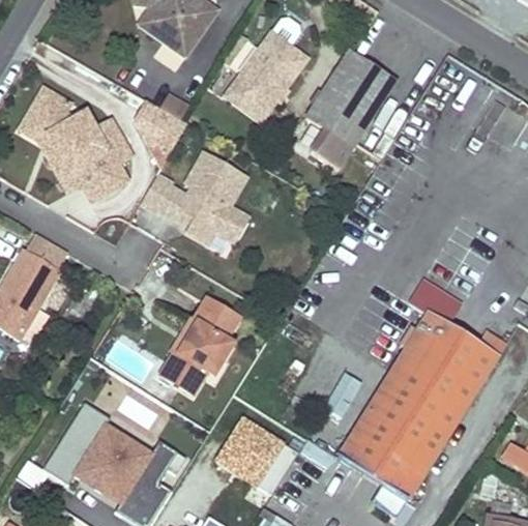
[(151,4),(138,27),(183,56),(215,11),(199,0),(192,0),(179,6),(151,4)]
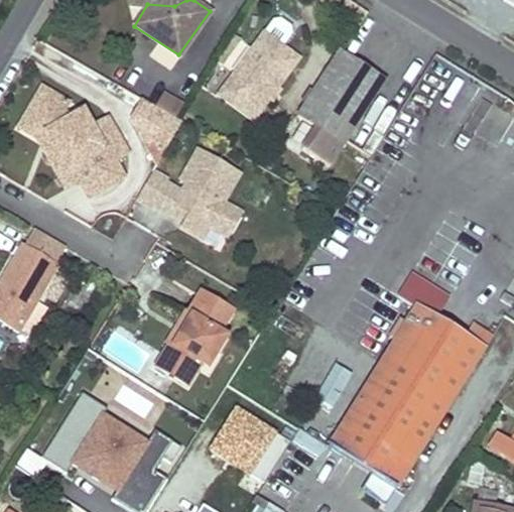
[(274,16),(265,27),(284,41),(292,30),(293,22),(283,14),(274,16)]
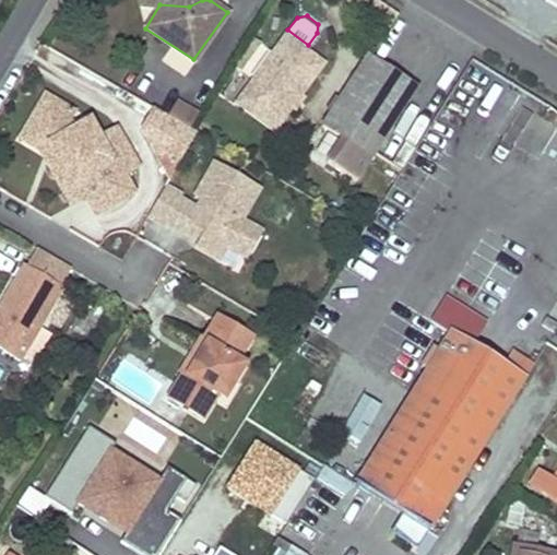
[(308,45),(287,30),(237,96),(274,125),(315,72),(297,58),(308,45)]
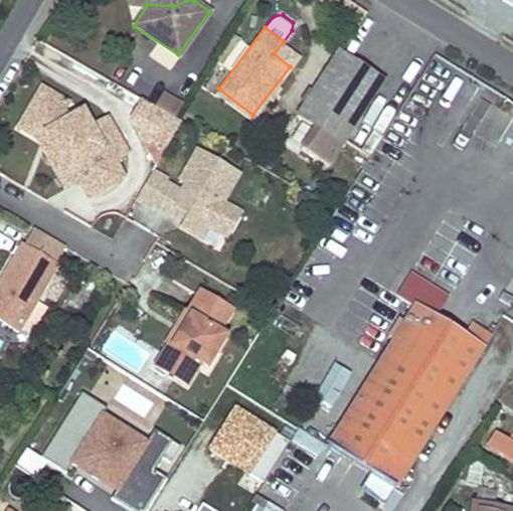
[(300,53),(284,41),(274,53),(290,66),(300,53)]
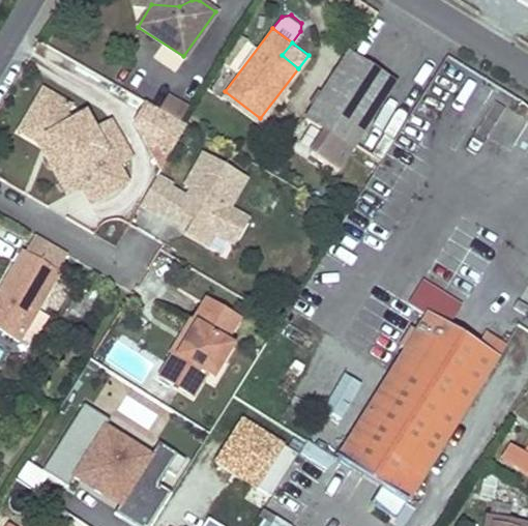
[(394,78),(348,48),(305,114),(324,125),(310,147),(338,166),(394,78)]
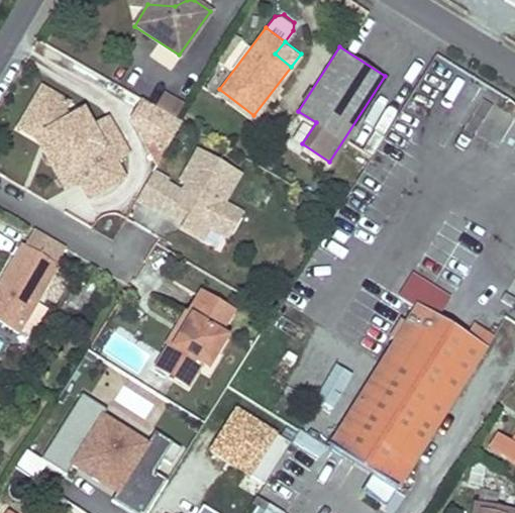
[(18,123),(36,133),(45,128),(65,165),(72,161),(81,177),(89,192),(123,172),(114,156),(122,151),(103,114),(94,118),(85,103),(72,110),(63,105),(68,98),(42,83),(18,123)]
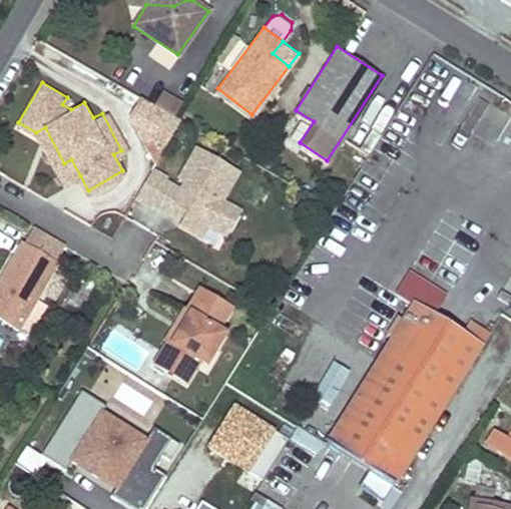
[(161,91),(153,105),(172,116),(180,103),(161,91)]
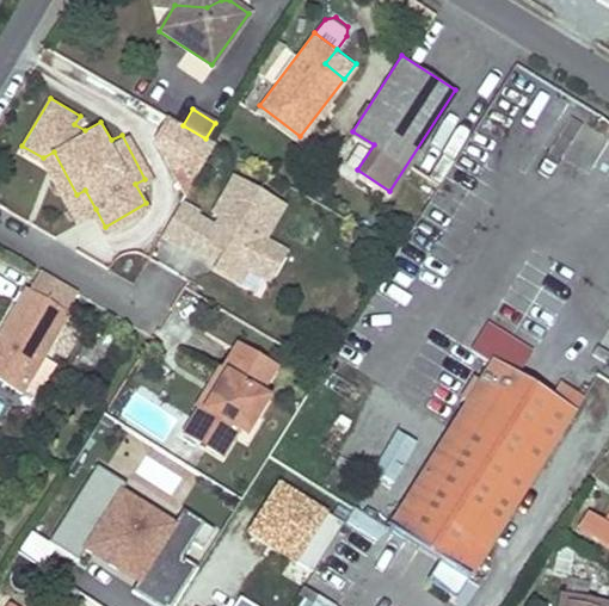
[(194,179),(214,143),(213,142),(205,138),(183,125),(168,117),(155,138),(170,165),(194,179)]
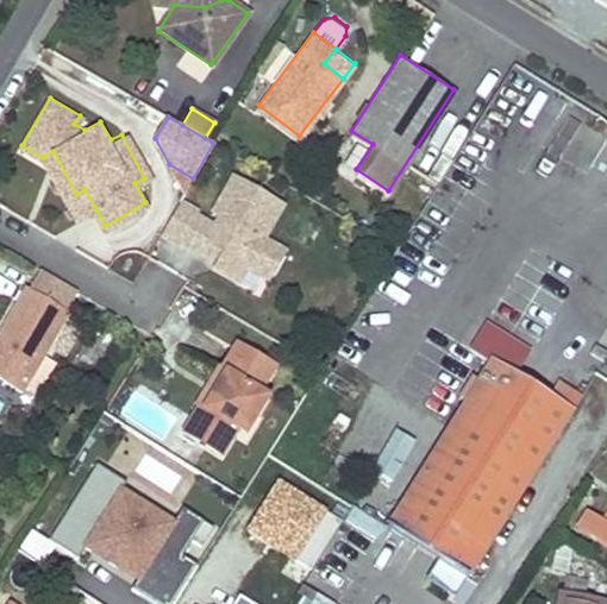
[(121,134),(144,178),(154,172),(130,130),(121,134)]
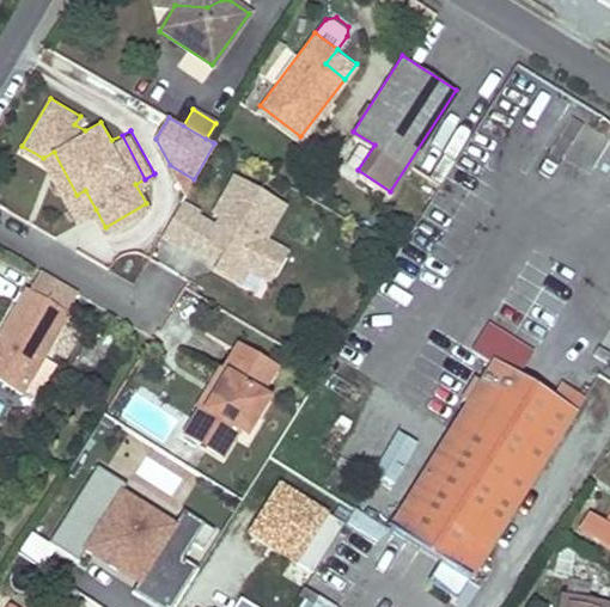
[(96,209),(85,190),(77,195),(54,152),(43,158),(77,219),(96,209)]
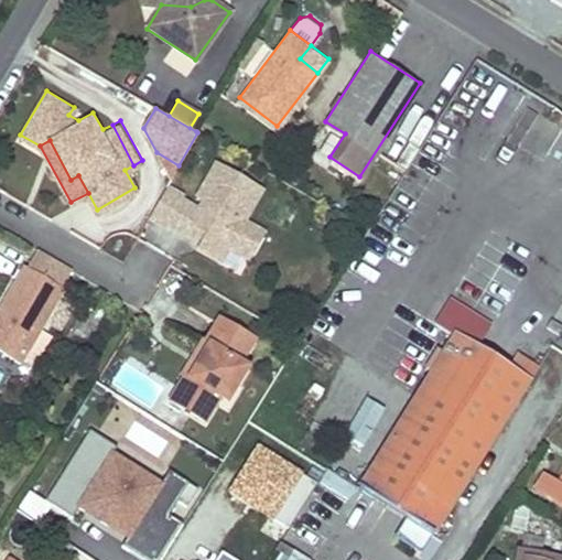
[(269,189),(222,161),(202,194),(211,200),(203,213),(196,224),(208,232),(201,244),(198,247),(224,261),(233,246),(244,252),(260,227),(249,221),(269,189)]
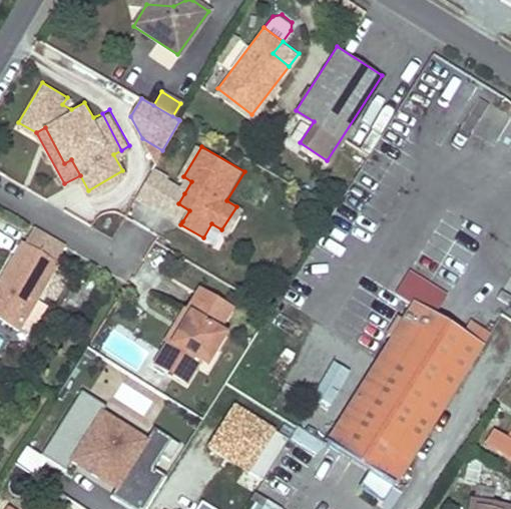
[(135,197),(151,206),(152,203),(166,182),(167,179),(151,170),(135,197)]
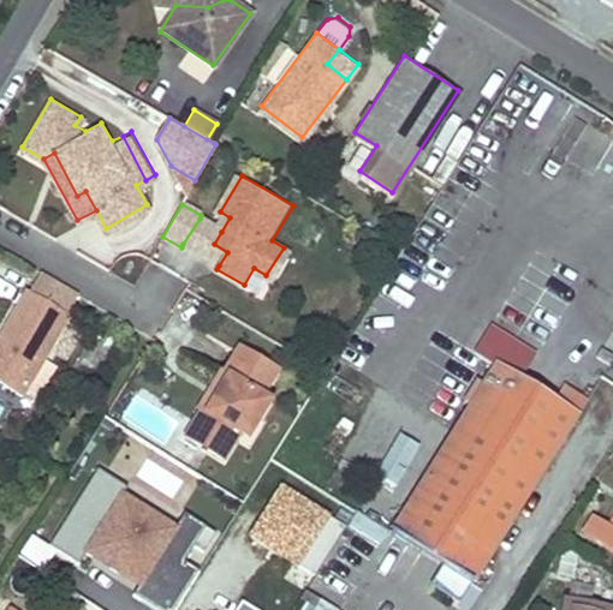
[(200,219),(183,244),(206,257),(219,265),(227,252),(214,244),(221,232),(200,219)]
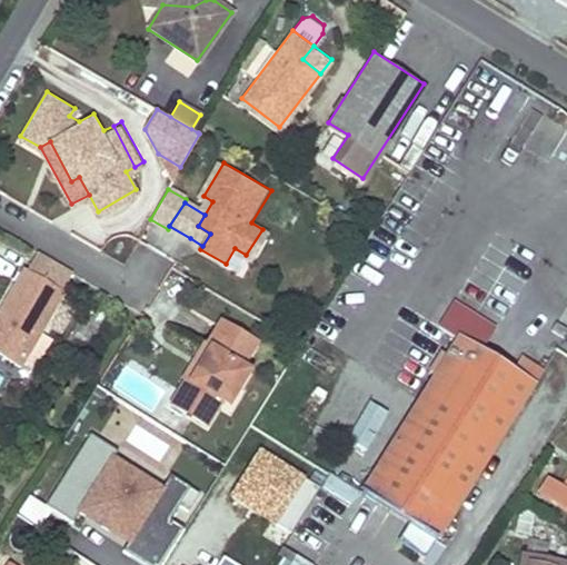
[(255,260),(270,234),(262,229),(246,255),(255,260)]
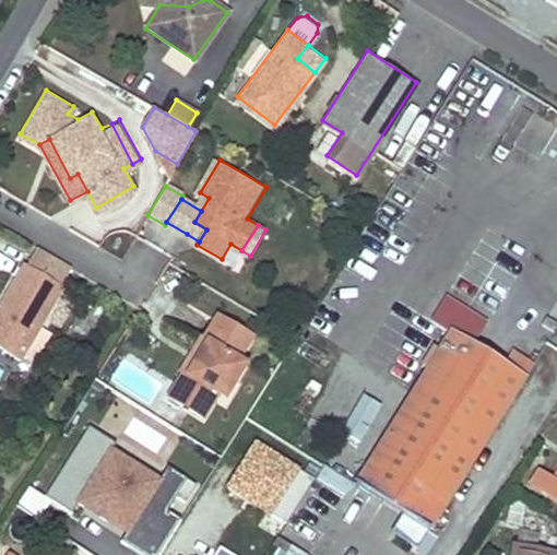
[(64,287),(25,264),(1,306),(0,307),(0,346),(21,358),(64,287)]
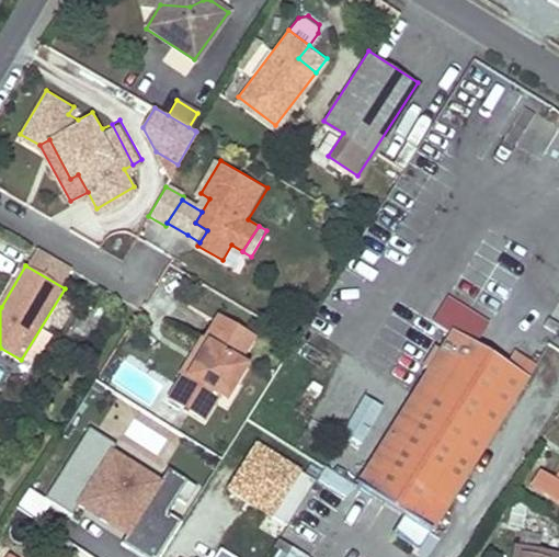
[(170,396),(206,418),(232,375),(239,379),(248,365),(241,361),(255,338),(220,316),(205,340),(208,341),(201,353),(197,351),(170,396)]
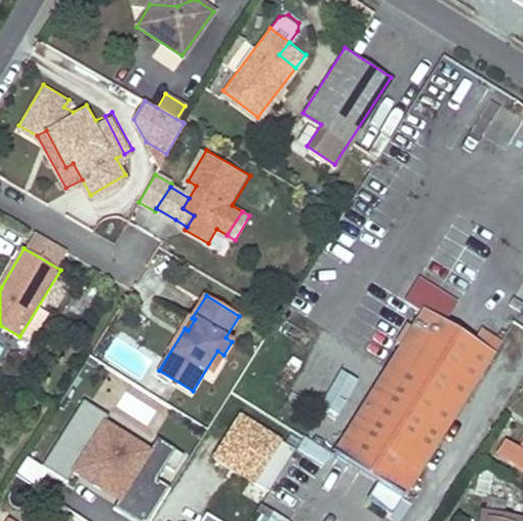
[(369,494),(395,511),(404,495),(503,338),(485,327),(476,341),(423,308),(333,450),(378,479),(369,494)]
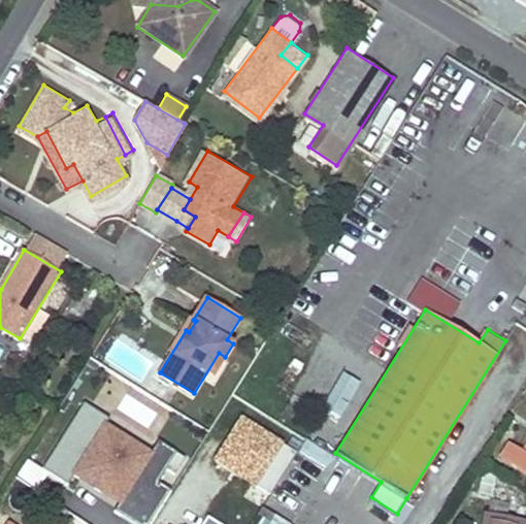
[(263,483),(254,476),(233,509),(252,522),(259,511),(263,502),(269,494),(259,489),(263,483)]
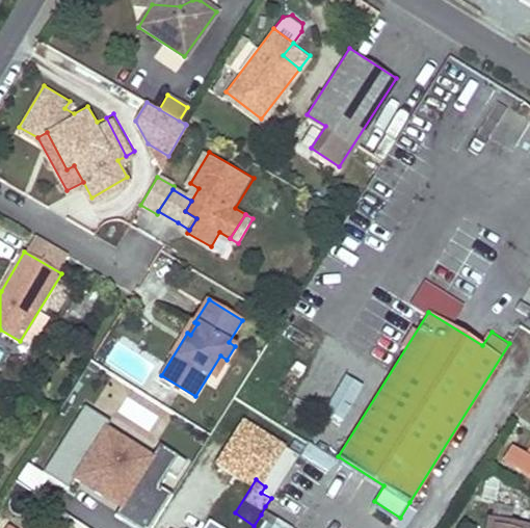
[(201,512),(208,496),(194,487),(187,501),(175,494),(166,507),(199,527),(206,527),(211,520),(201,512)]
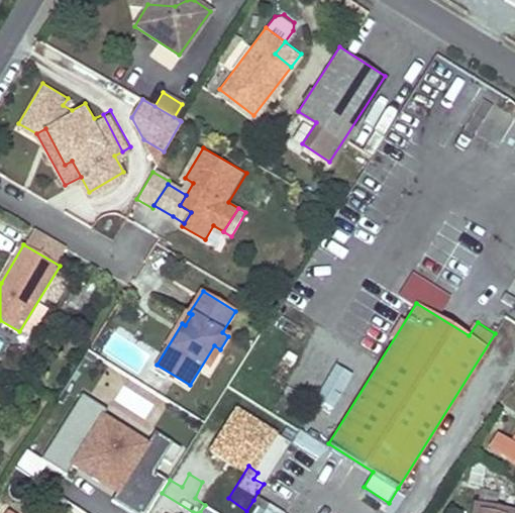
[(140,512),(156,489),(141,480),(126,502),(140,512)]
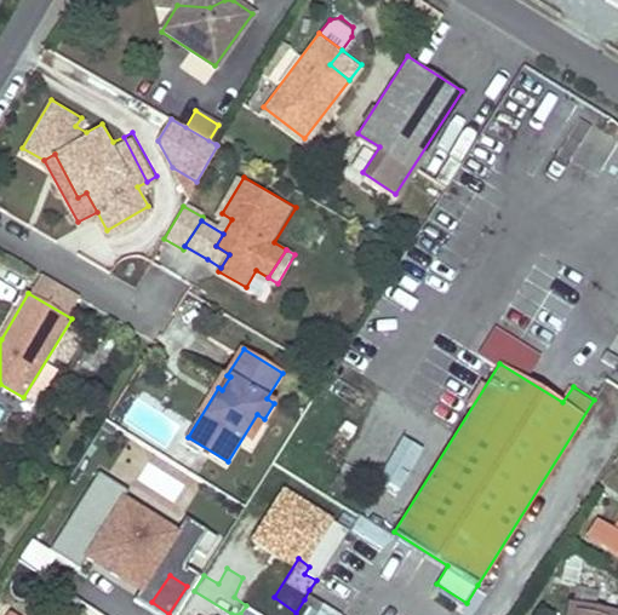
[(328,601),(309,590),(304,599),(322,610),(328,601)]
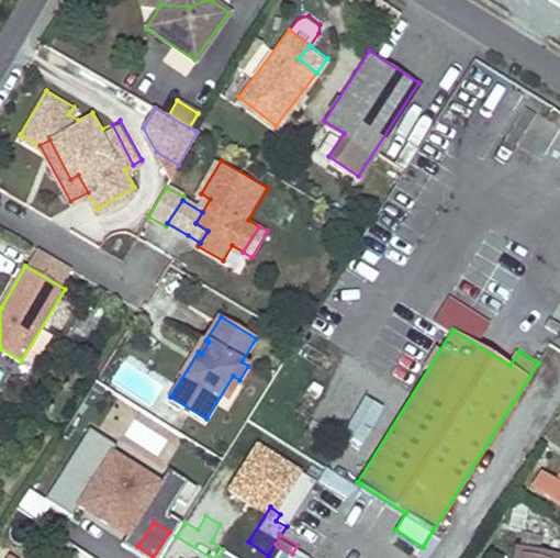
[(540,557),(548,557),(549,550),(516,544),(513,557),(523,557),(524,555),(540,557)]
